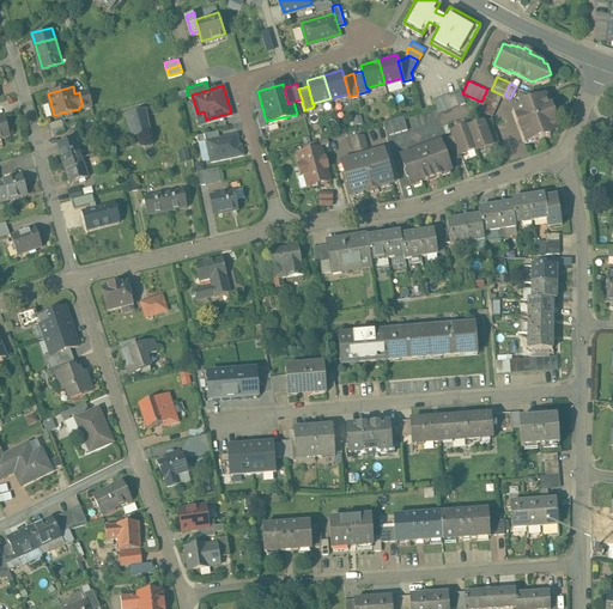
[(460,87),(454,90),(459,103),(465,101),(462,93),(460,87)]
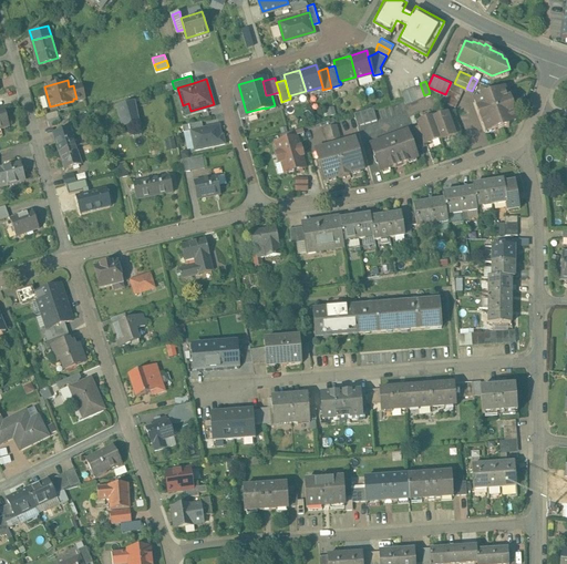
[(454,83),(452,82),(451,82),(445,94),(443,100),(455,105),(464,88),(454,83)]
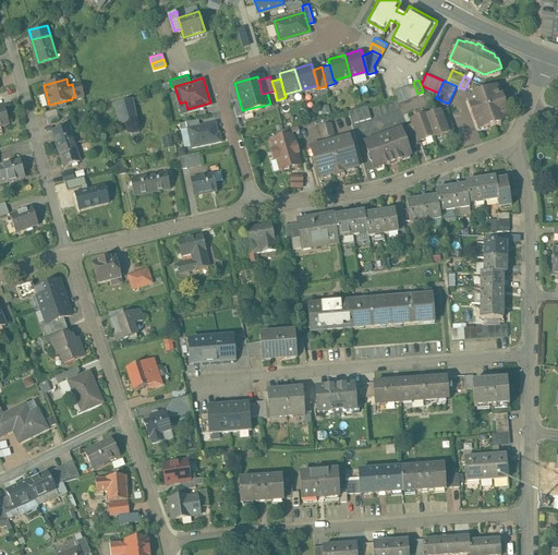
[(84,94),(81,82),(72,84),(75,97),(84,94)]
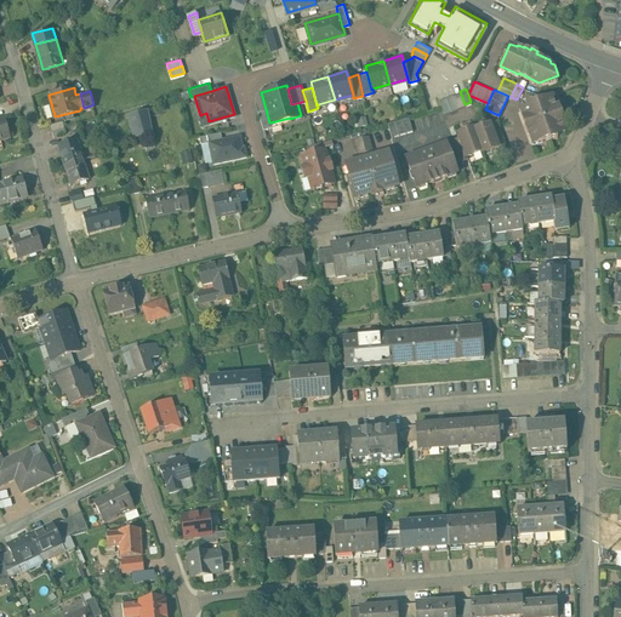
[(460,91),(453,93),(457,107),(465,104),(460,91)]
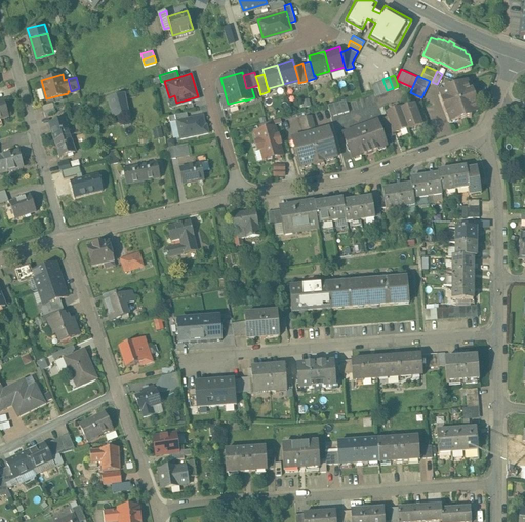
[(382,79),(376,81),(380,92),(387,90),(382,79)]
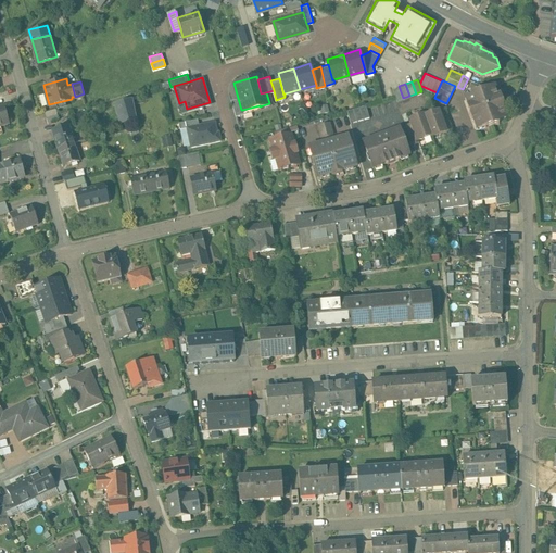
[(478,89),(478,88),(471,90),(472,92),(465,96),(468,105),(469,104),(470,108),(468,109),(471,115),(476,126),(484,123),(485,124),(492,122),(492,123),(498,121),(497,118),(506,115),(503,107),(504,107),(500,93),(497,93),(494,85),(483,88),(483,87),(478,89)]
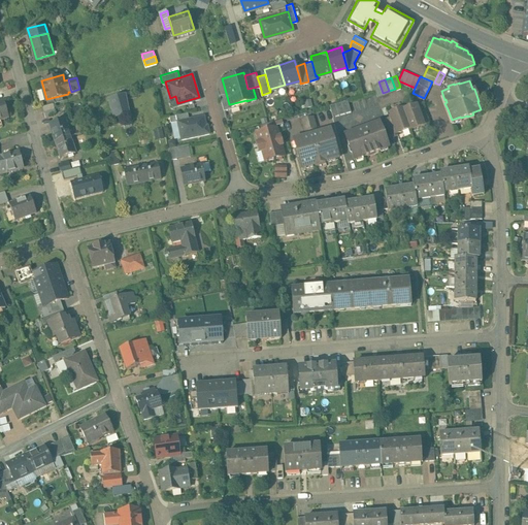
[(378,81),(373,84),(377,95),(383,93),(378,81)]
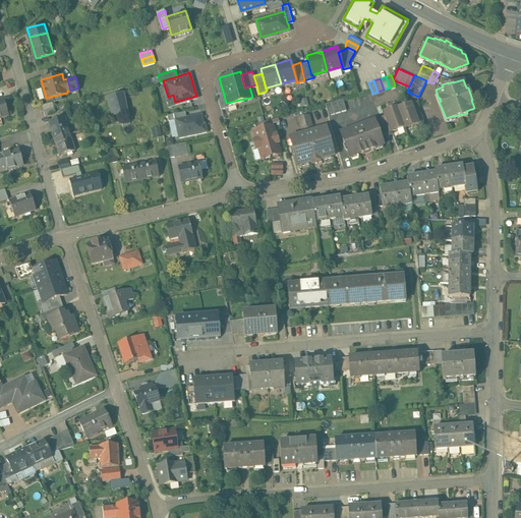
[(124,91),(107,96),(112,113),(122,111),(127,109),(124,91)]
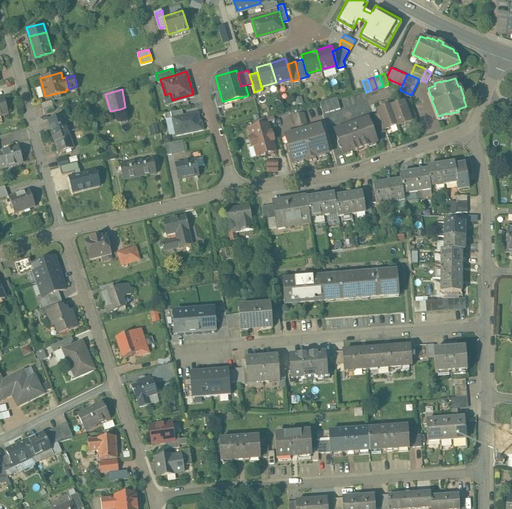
[(219,90),(213,91),(217,106),(223,104),(223,101),(222,101),(219,90)]
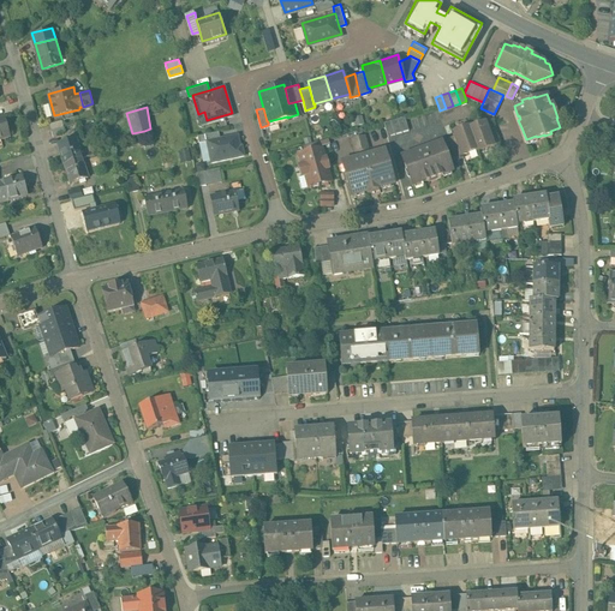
[(429,111),(408,115),(411,124),(431,118),(429,111)]
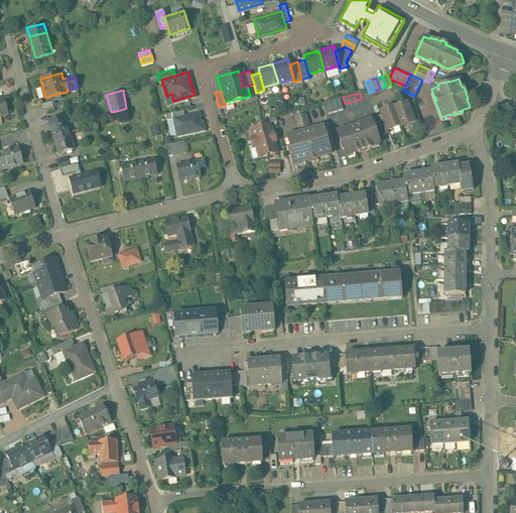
[(340,96),(321,101),(326,113),(343,108),(340,96)]
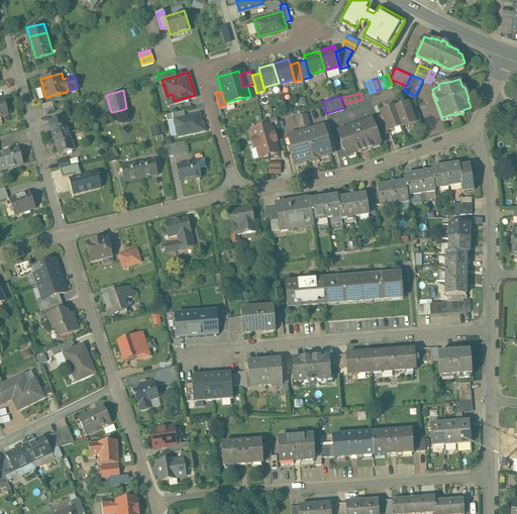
[(4,97),(0,98),(0,114),(9,113),(4,97)]
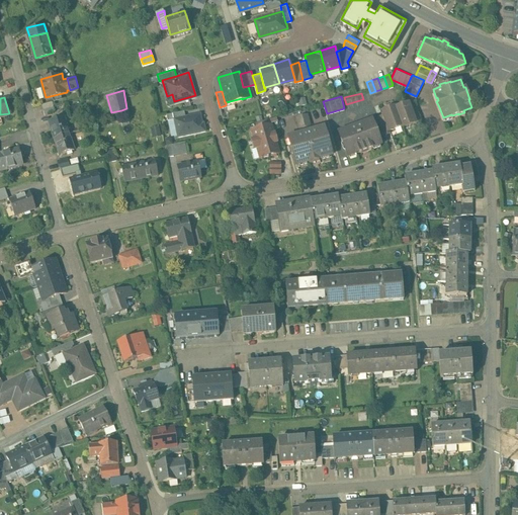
[(52,99),(41,102),(42,108),(54,105),(52,99)]
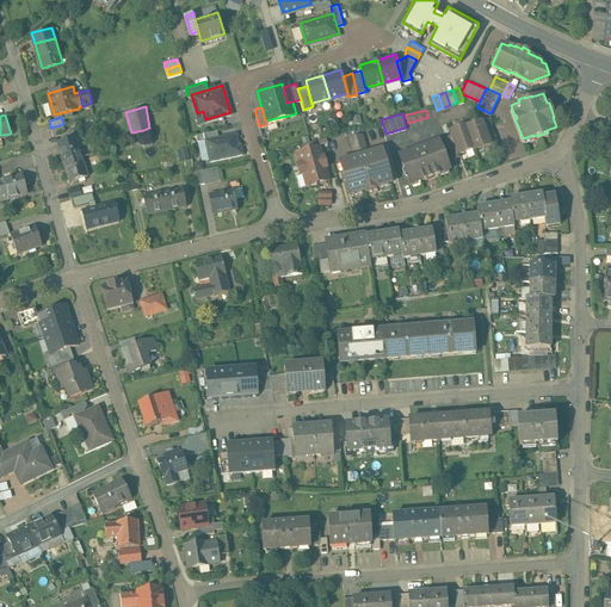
[(467,125),(474,146),(474,148),(489,142),(483,124),(481,119),(467,125)]
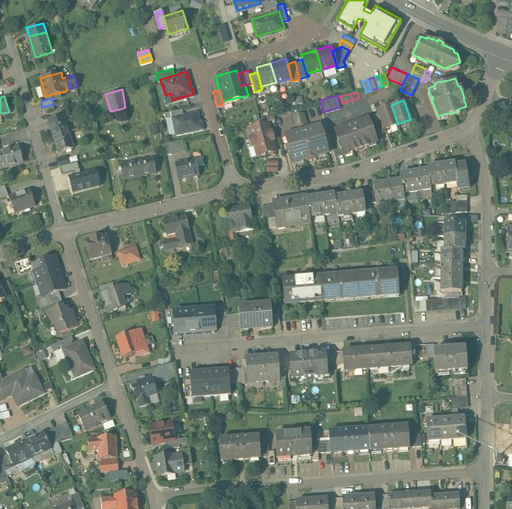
[(417,119),(410,102),(405,104),(410,119),(410,121),(417,119)]
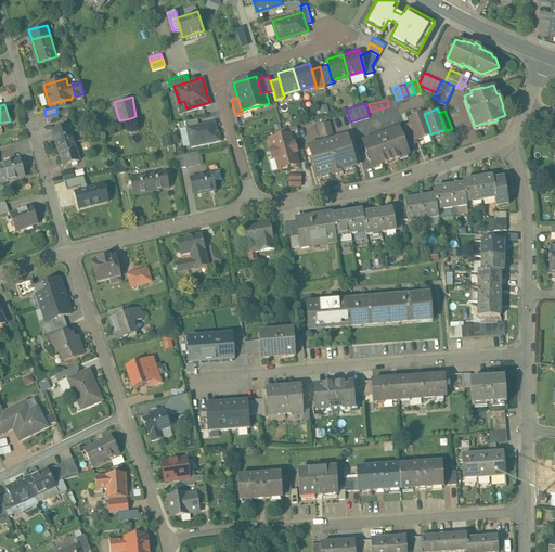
[(46,116),(48,122),(55,119),(59,117),(57,113),(46,116)]
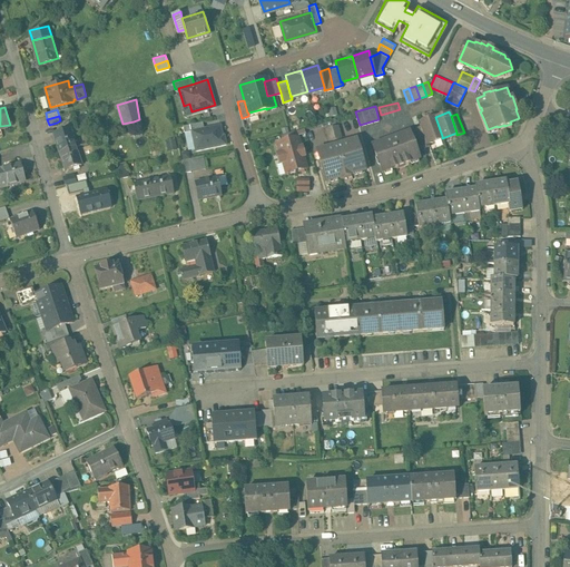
[(435,116),(421,120),(422,125),(429,142),(442,136),(435,117),(435,116)]
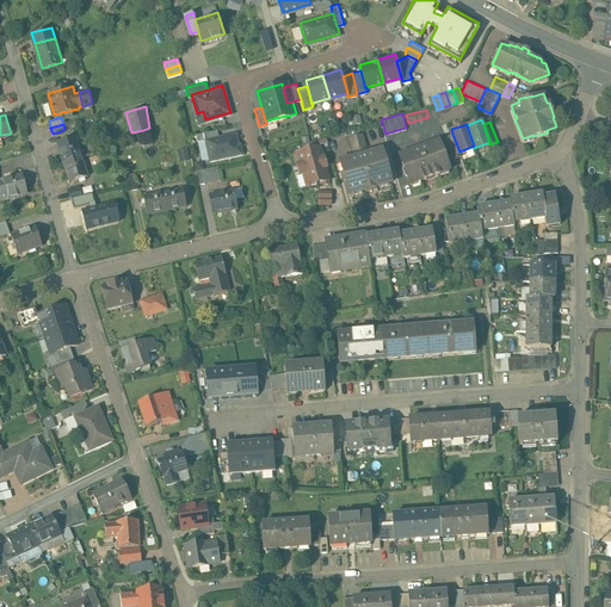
[(217,129),(196,134),(198,140),(205,138),(218,136),(217,129)]
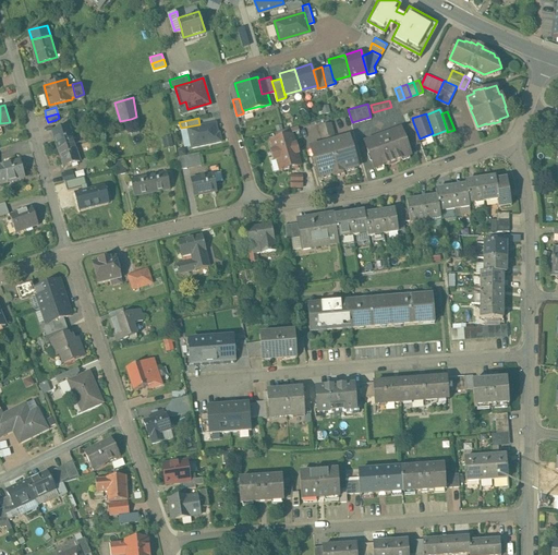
[(199,124),(187,127),(192,146),(221,140),(219,131),(218,131),(216,121),(199,124)]
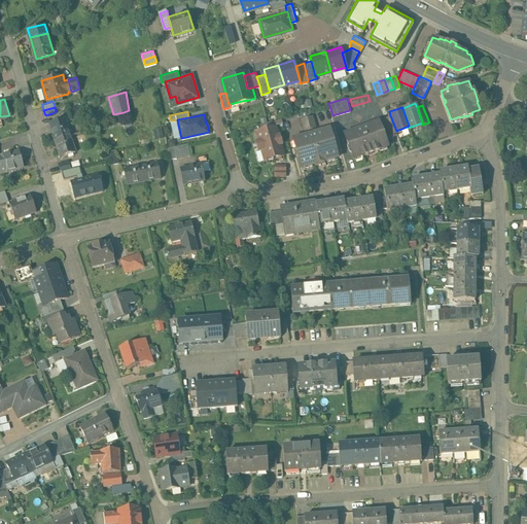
[(312,114),(307,116),(310,127),(315,126),(312,114)]
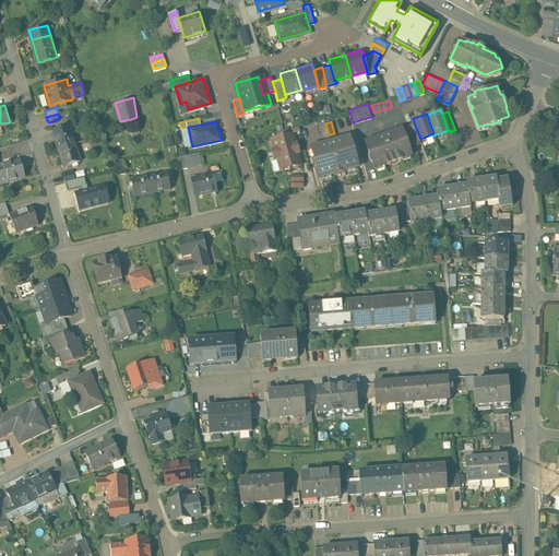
[(420,139),(414,122),(407,125),(415,143),(421,140),(420,139)]
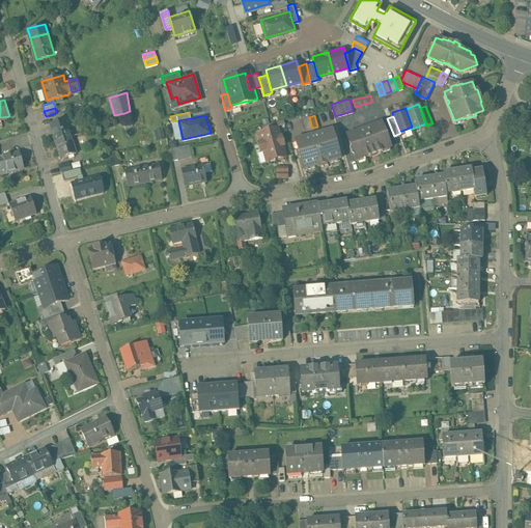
[(283,117),(262,123),(263,130),(275,127),(274,126),(284,122),(283,117)]
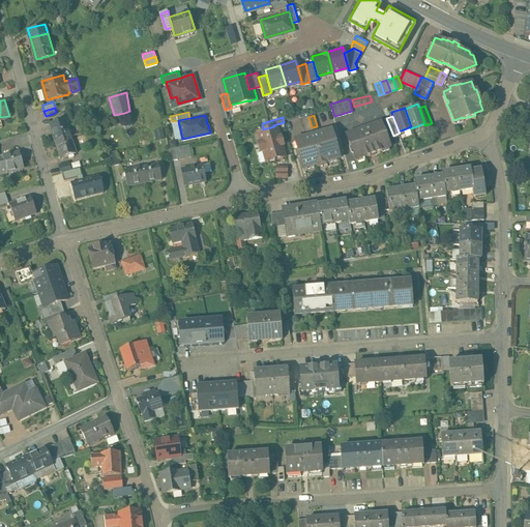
[(312,127),(308,117),(303,118),(306,129),(312,127)]
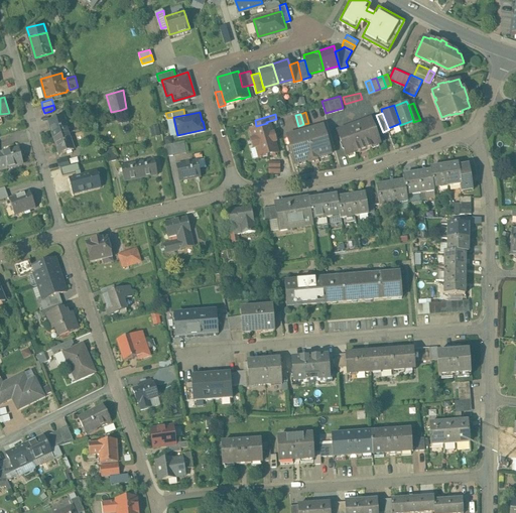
[(63,115),(48,120),(54,136),(69,131),(63,115)]
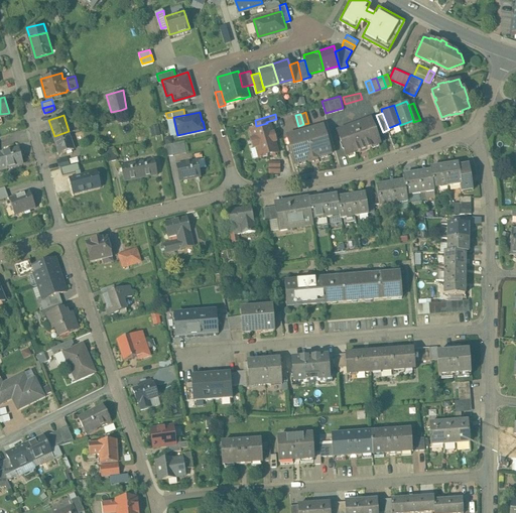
[(371,118),(338,130),(346,154),(360,149),(366,147),(379,142),(371,118)]
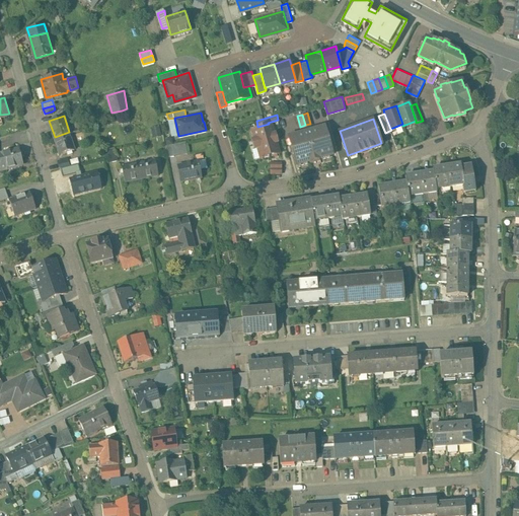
[(257,127),(252,129),(255,137),(251,138),(254,147),(257,146),(261,157),(280,151),(277,141),(278,140),(276,132),(274,132),(272,123),(269,124),(257,127)]
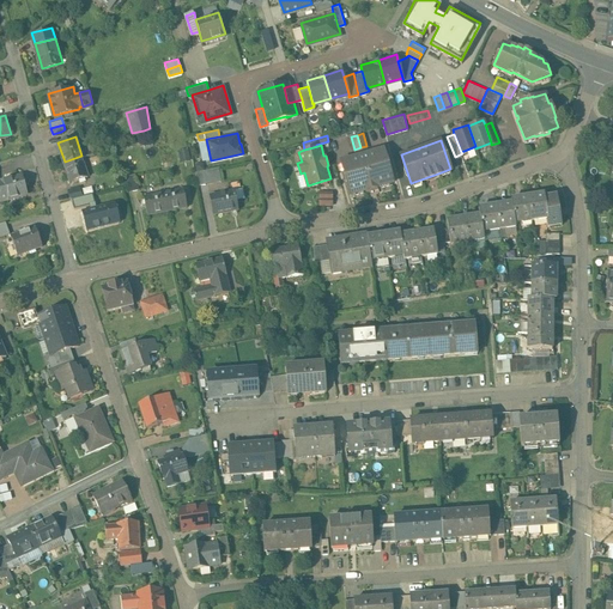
[(188,147),(177,148),(180,160),(190,158),(188,147)]
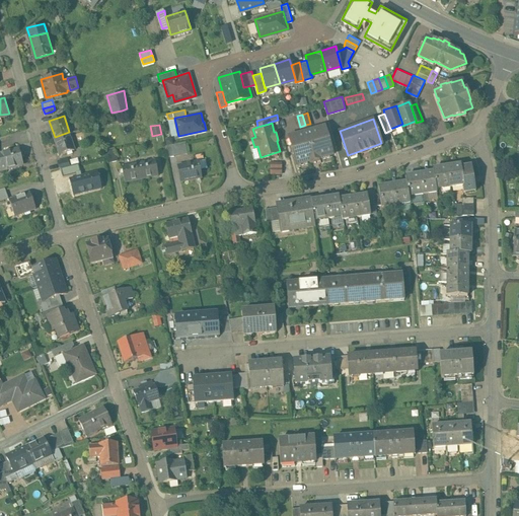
[(324,126),(307,131),(314,158),(332,153),(324,126)]
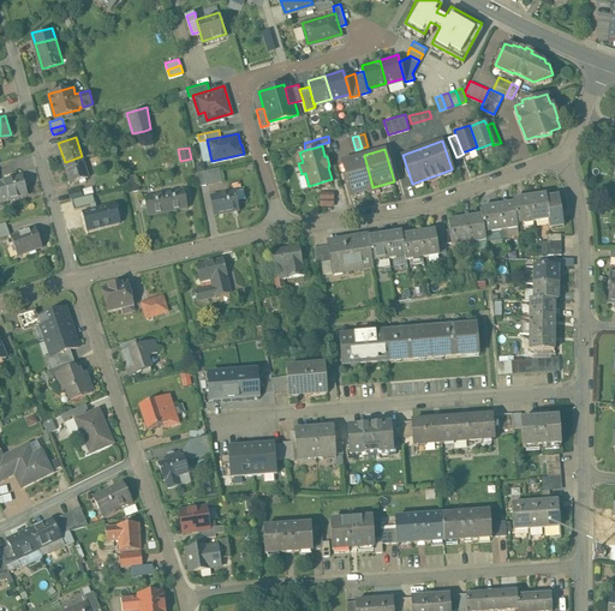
[(364,155),(342,161),(352,193),(372,187),(364,155)]
